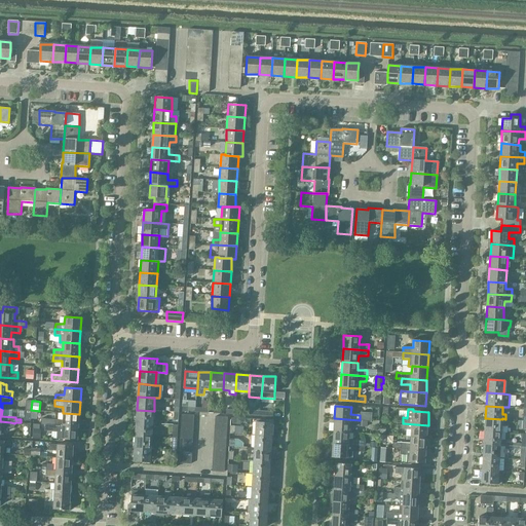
[(137,410),(136,422),(153,423),(154,411),(137,410)]
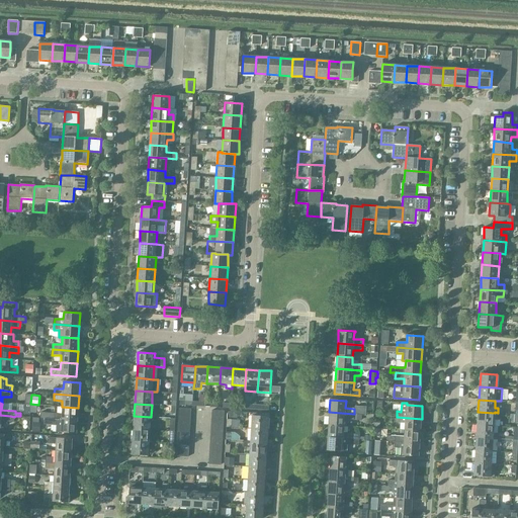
[(40,413),(40,418),(53,419),(77,421),(78,408),(62,407),(62,414),(53,413),(40,413)]
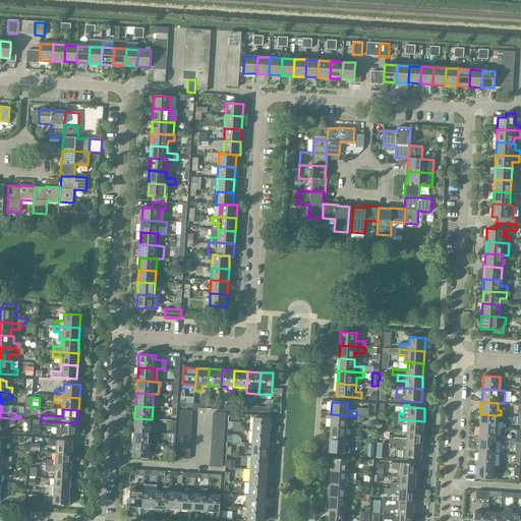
[(331,414),(330,427),(346,428),(349,428),(349,421),(356,422),(356,416),(331,414)]
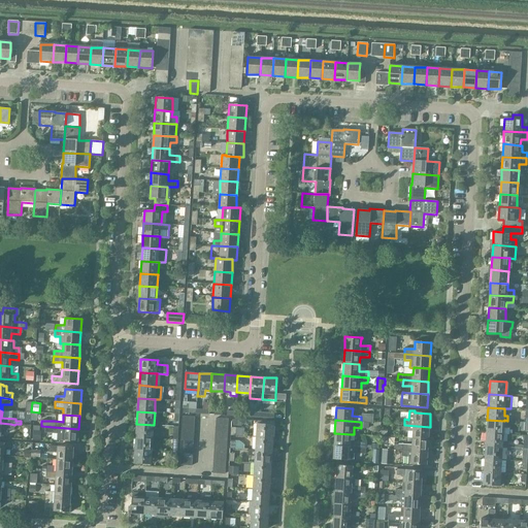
[(487,420),(487,433),(503,434),(506,434),(513,435),(513,430),(509,430),(509,428),(503,428),(504,421),(487,420)]
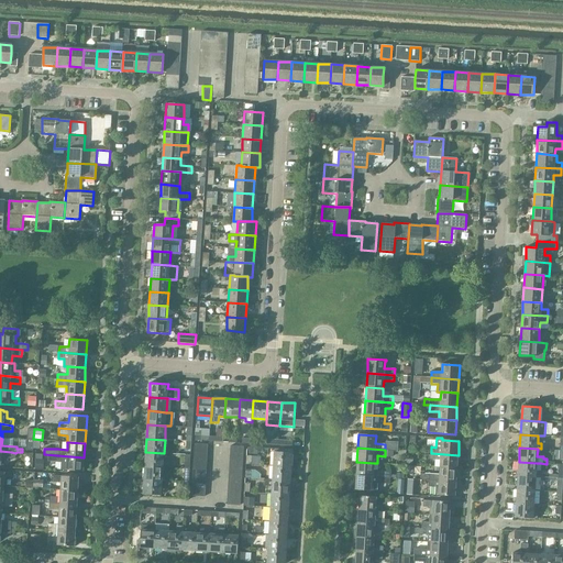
[(0,451),(0,465),(3,466),(4,459),(15,459),(15,453),(11,452),(0,451)]
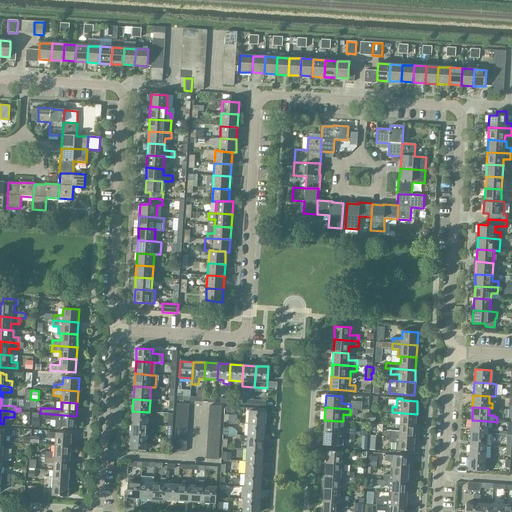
[(132,411),(132,424),(148,425),(149,412),(132,411)]
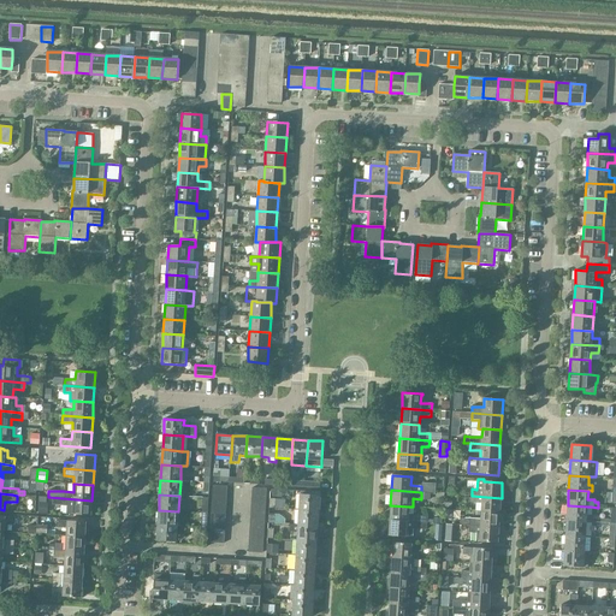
[(300,495),(298,510),(319,511),(320,496),(317,496),(300,495)]
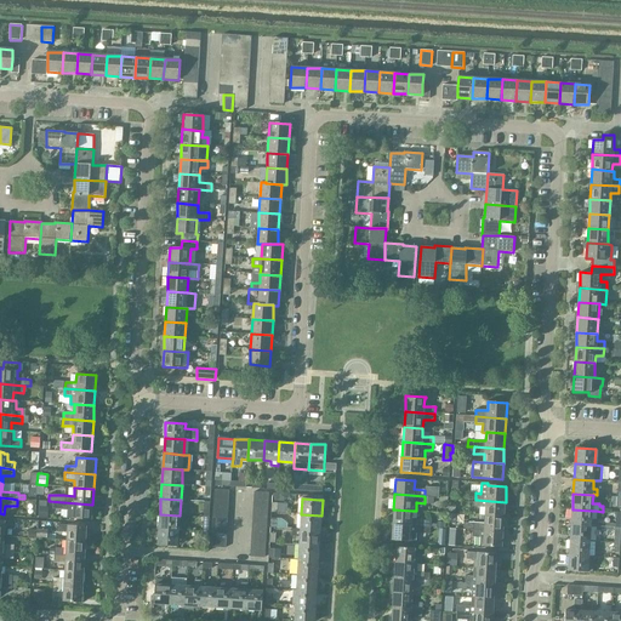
[(486,507),(485,516),(505,517),(506,502),(476,500),(474,506),(486,507)]
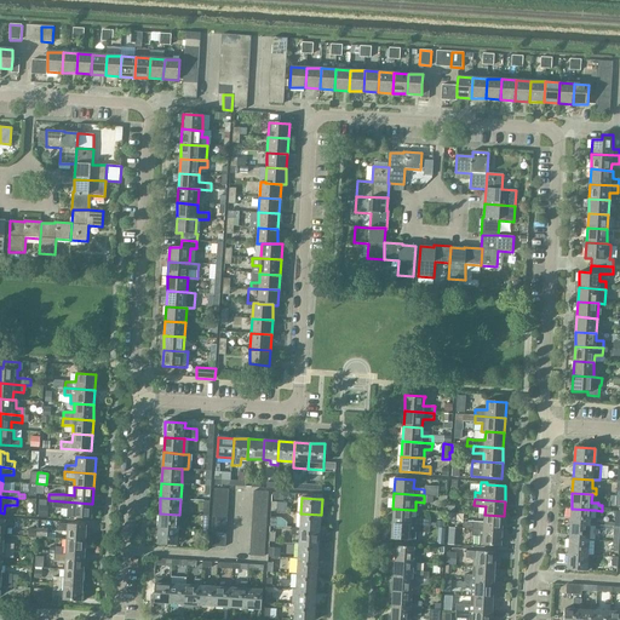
[(92,504),(63,501),(62,509),(73,509),(72,517),(92,518),(92,504)]
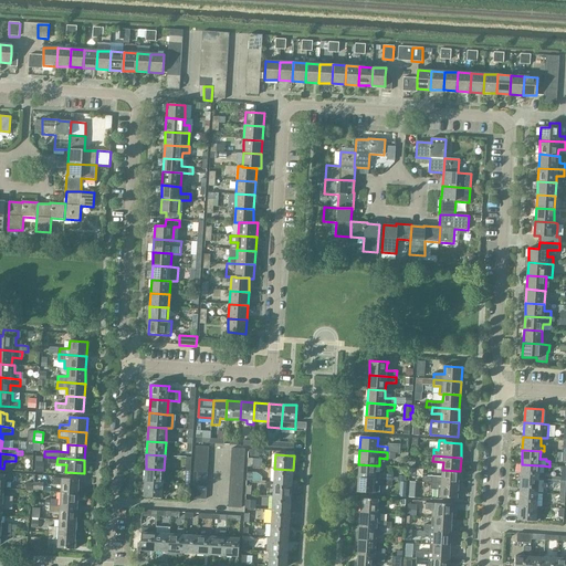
[(358,464),(358,478),(392,480),(392,474),(386,473),(375,473),(376,465),(358,464)]
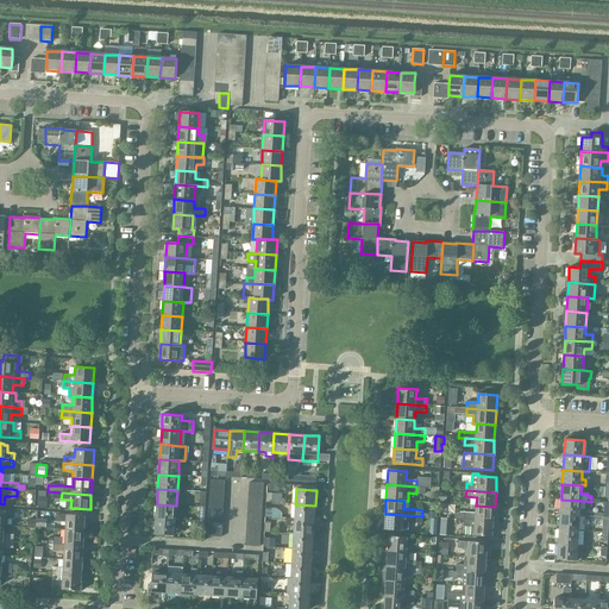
[(562,500),(560,514),(579,515),(579,516),(588,516),(588,509),(584,509),(585,502),(584,502),(584,501),(581,501),(562,500)]
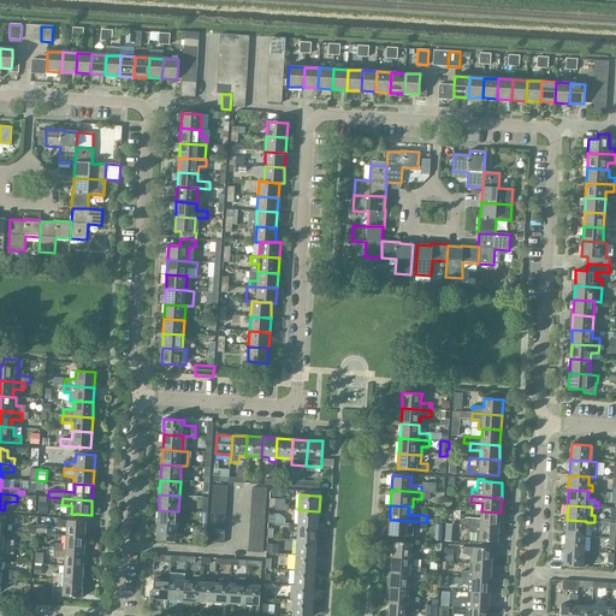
[(159,510),(158,525),(177,526),(178,511),(159,510)]
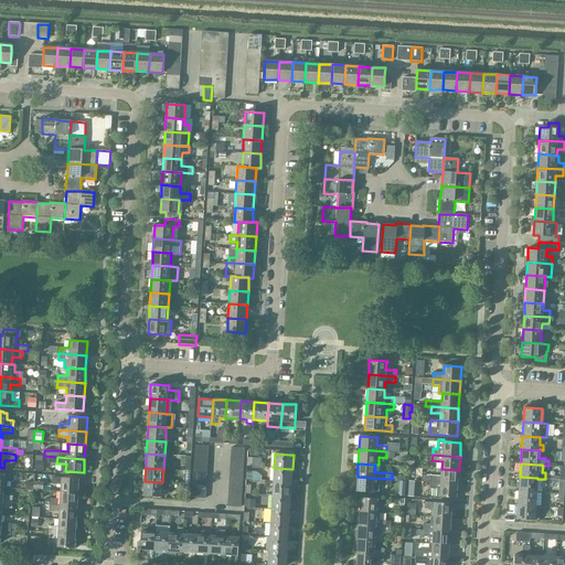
[(274,468),(274,481),(291,482),(292,469),(274,468)]
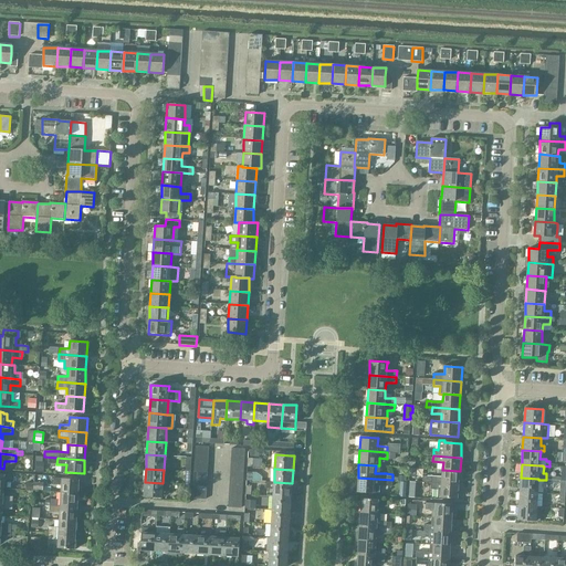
[(422,482),(431,483),(459,484),(460,471),(442,470),(442,478),(422,477),(422,482)]
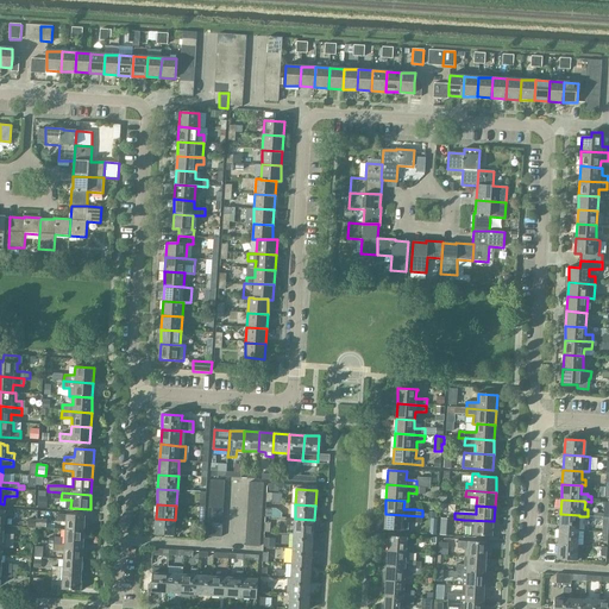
[(0,510),(0,525),(7,526),(8,519),(14,519),(16,512),(0,510)]
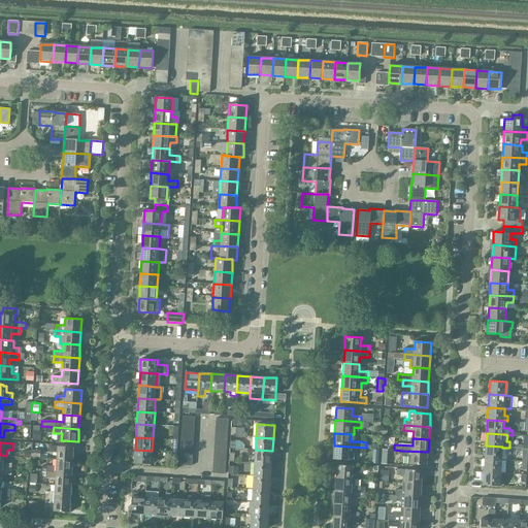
[(57,453),(56,460),(72,460),(73,448),(47,446),(47,452),(57,453)]
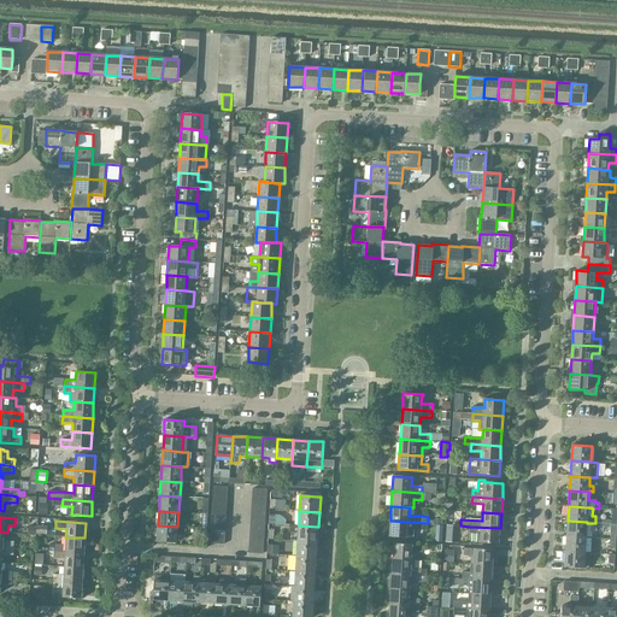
[(391,521),(389,536),(407,538),(407,540),(413,540),(413,529),(419,529),(428,530),(428,523),(391,521)]
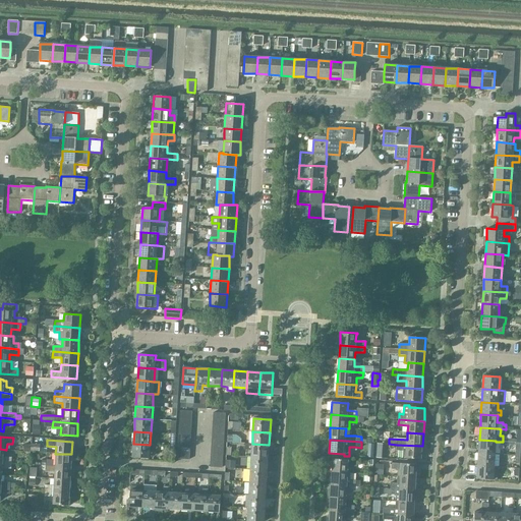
[(479,440),(478,453),(495,454),(496,442),(496,441),(479,440)]
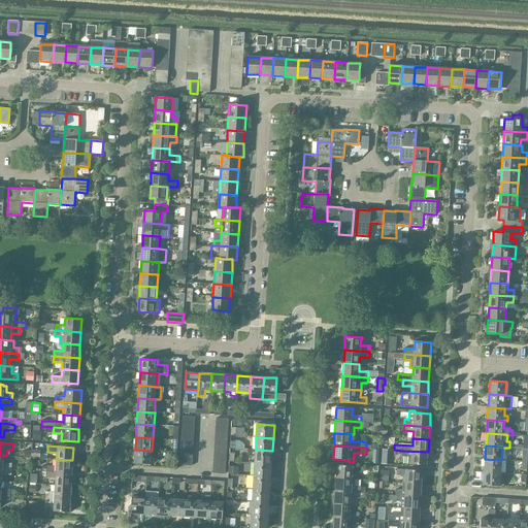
[(152,451),(135,450),(134,463),(151,464),(152,451)]
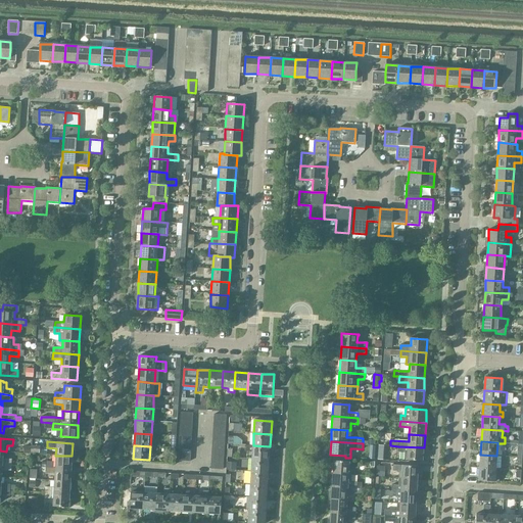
[(245,445),(245,452),(252,452),(252,459),(269,460),(270,446),(253,445),(245,445)]
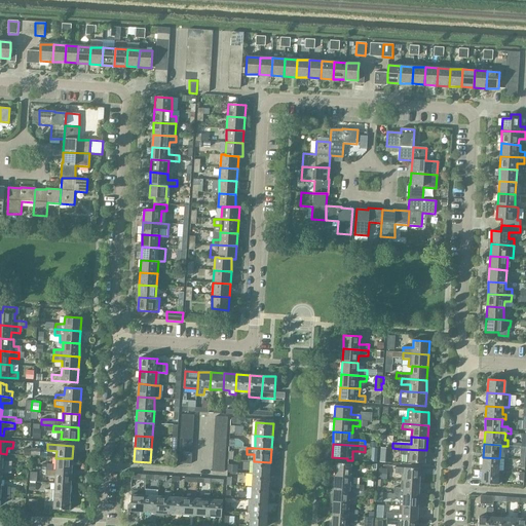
[(401,449),(401,454),(407,455),(406,462),(409,462),(425,463),(426,450),(401,449)]
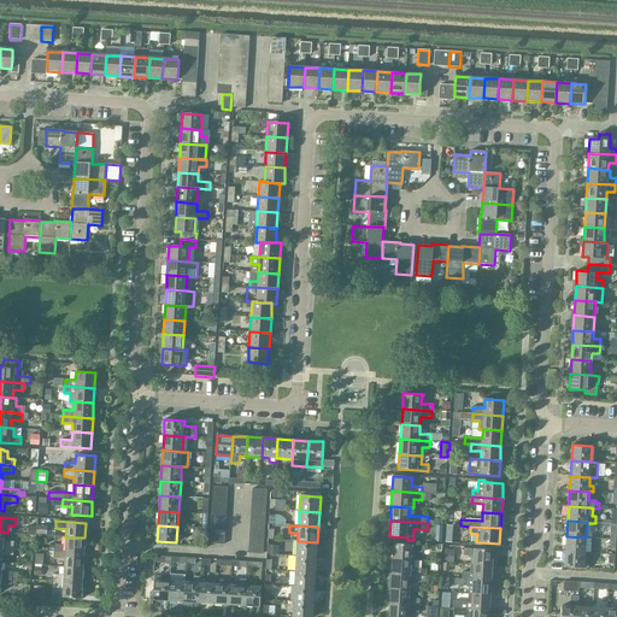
[(0,532),(0,547),(13,548),(13,541),(7,541),(7,533),(4,533),(0,532)]
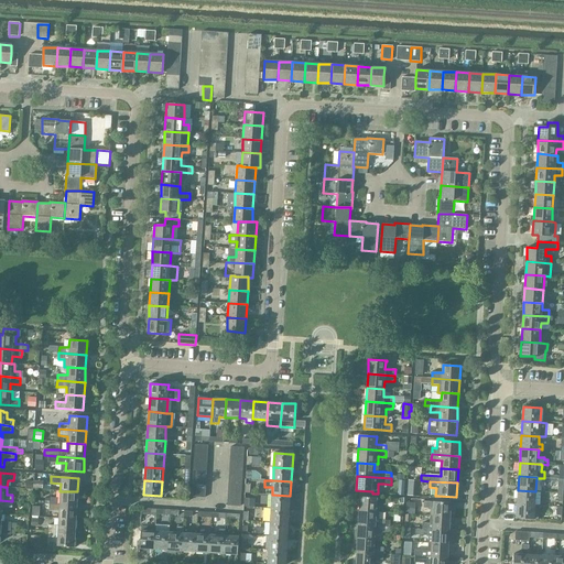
[(518,490),(517,505),(534,506),(535,491),(518,490)]
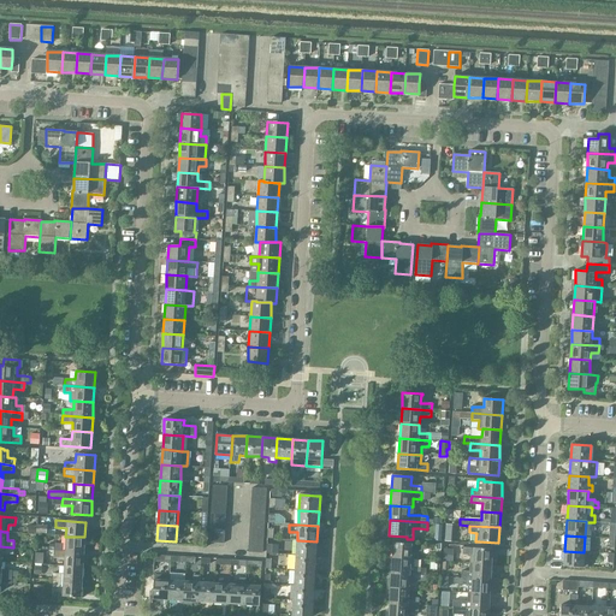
[(54,544),(54,550),(84,552),(84,537),(65,537),(65,544),(54,544)]
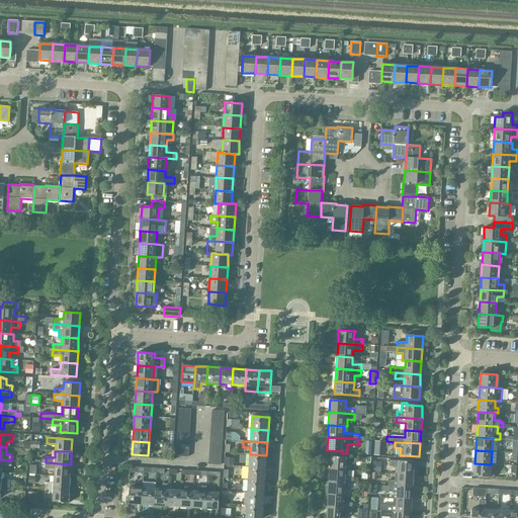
[(250,454),(249,466),(265,467),(266,455),(250,454)]
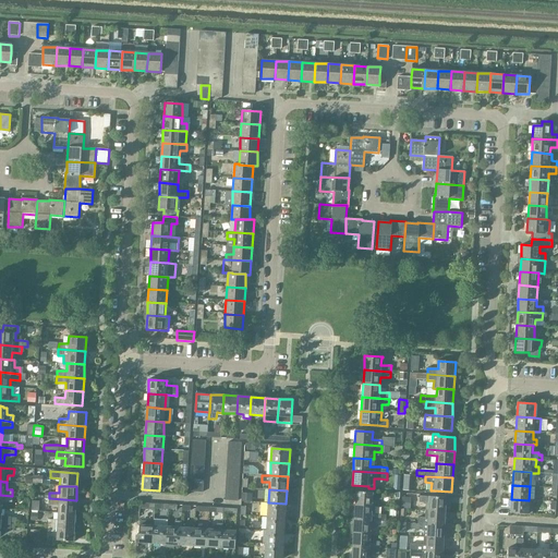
[(355,492),(355,506),(372,507),(373,499),(383,499),(383,494),(374,493),(355,492)]
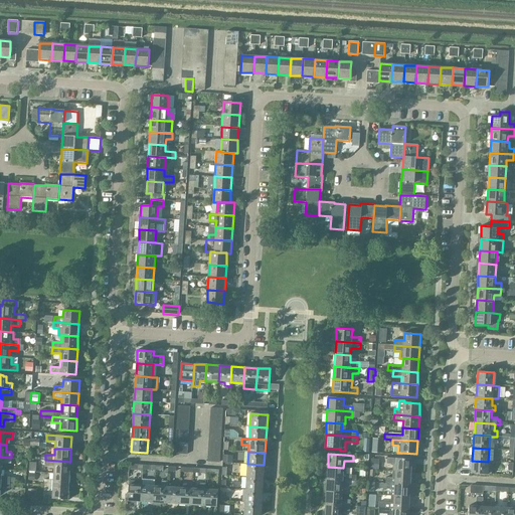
[(0,457),(0,469),(2,470),(2,463),(11,464),(11,458),(0,457)]
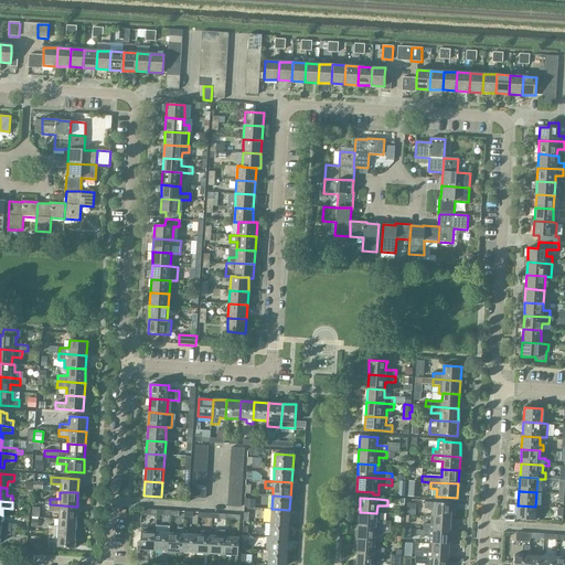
[(425,502),(425,509),(430,509),(430,516),(451,518),(452,504),(435,503),(425,502)]
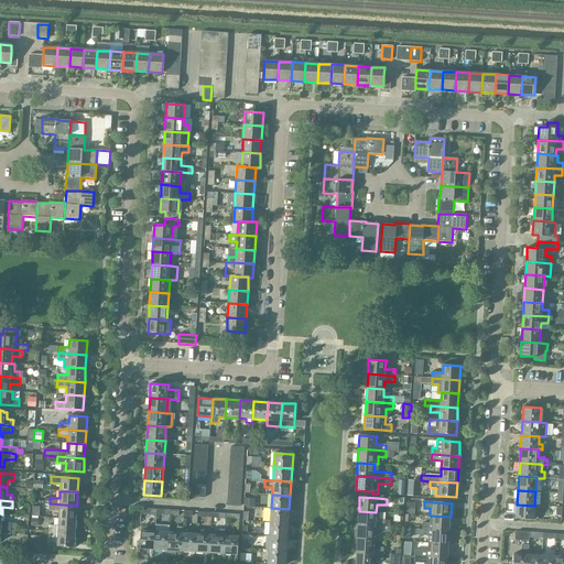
[(411,516),(414,516),(414,503),(407,502),(405,514),(411,516)]
